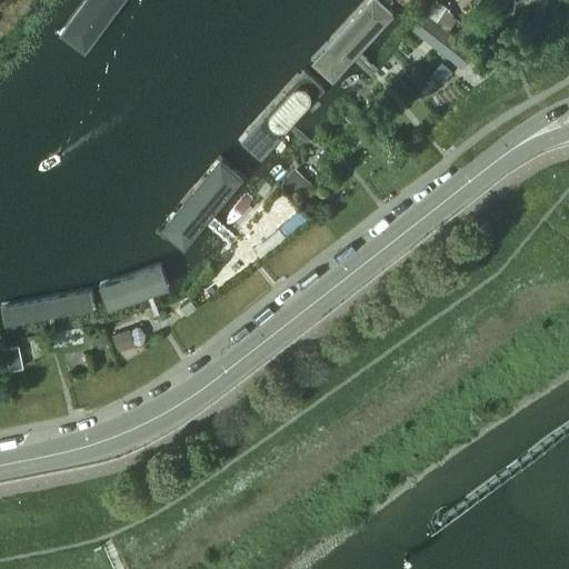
[(90,0),(61,39),(85,57),(127,0),(90,0)]
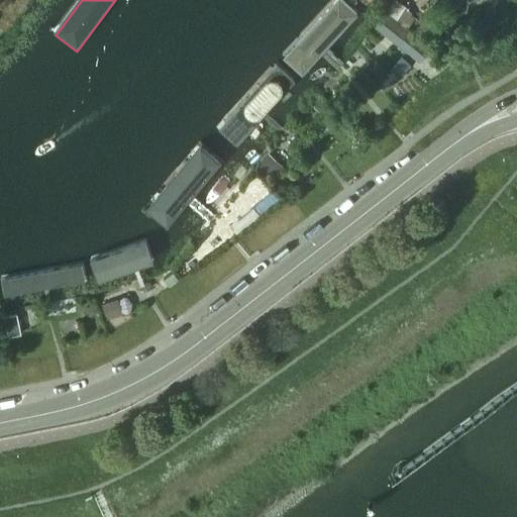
[(308,74),(362,12),(346,0),(339,0),(290,58),(308,74)]
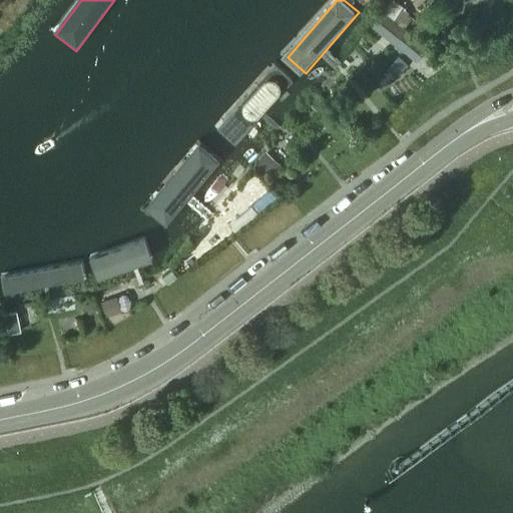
[(384,14),(372,26),(401,51),(411,31),(405,28),(411,17),(393,5),(386,16),(384,14)]
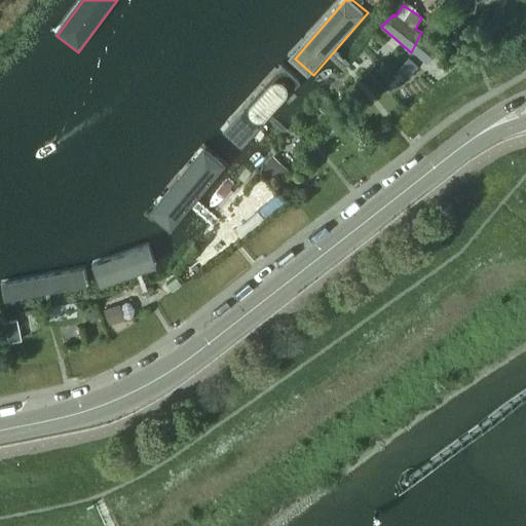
[(283,64),(226,128),(245,145),(301,80),(283,64)]
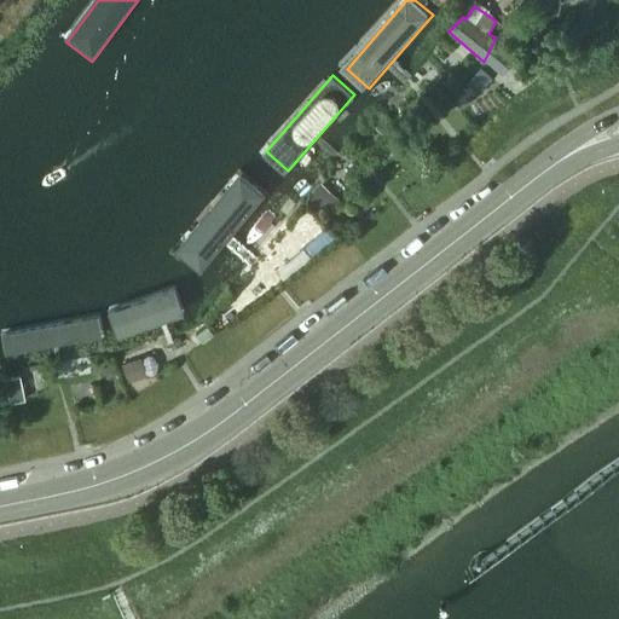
[(375,126),(388,137),(395,129),(382,119),(375,126)]
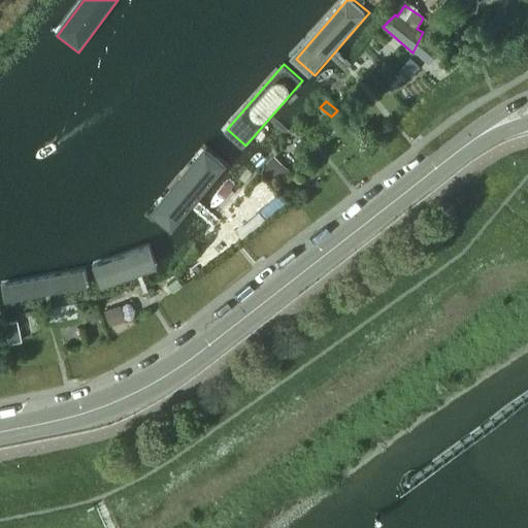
[(263,168),(277,182),(289,168),(274,156),(263,168)]
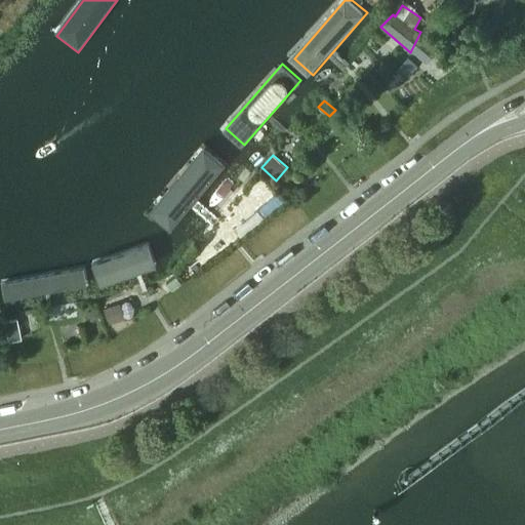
[(209,166),(160,226),(174,237),(224,178),(209,166)]
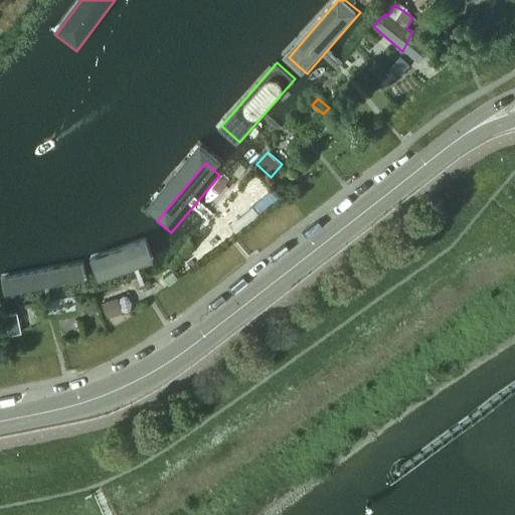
[(249,168),(239,179),(255,192),(265,181),(249,168)]
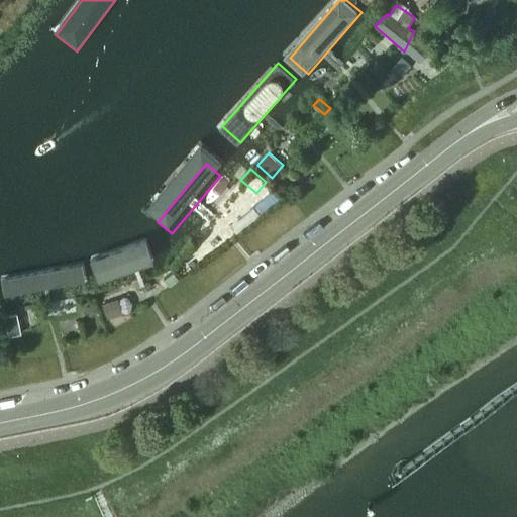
[(233,188),(248,201),(256,193),(240,180),(233,188)]
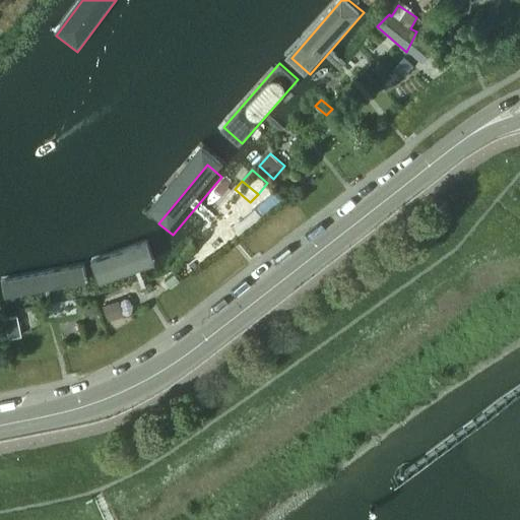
[(145,242),(92,262),(100,281),(152,261),(145,242)]
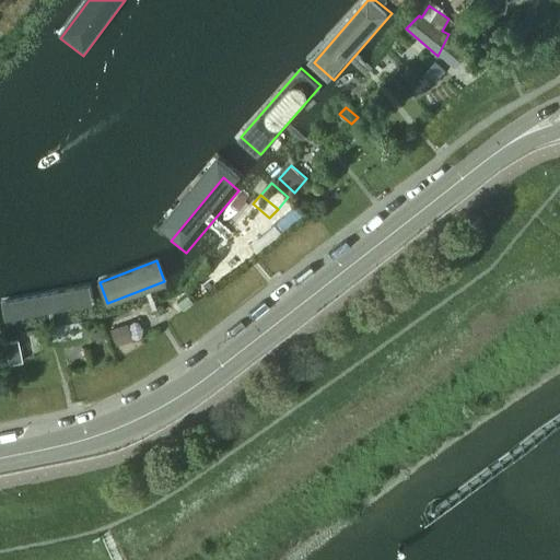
[(92,287),(12,302),(15,319),(95,304),(92,287)]
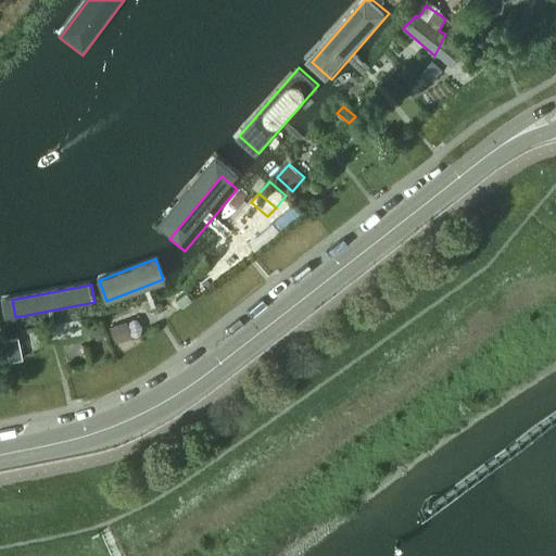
[(186,292),(169,305),(175,313),(192,301),(186,292)]
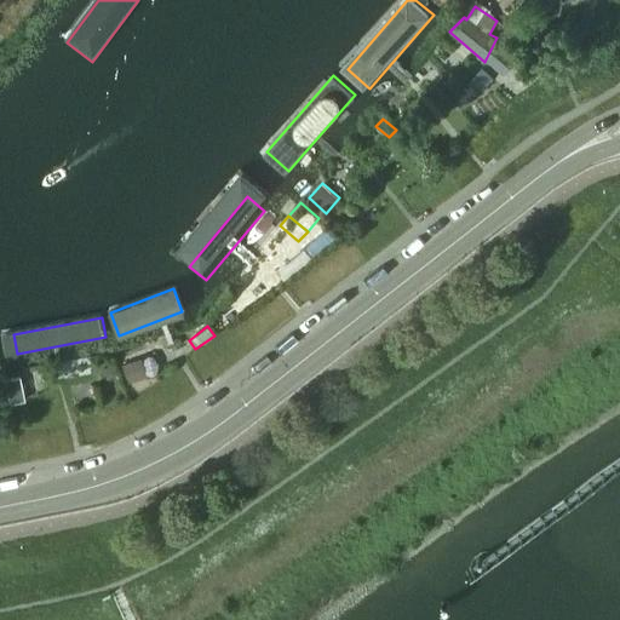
[(21,378),(13,379),(18,399),(24,397),(21,378)]
